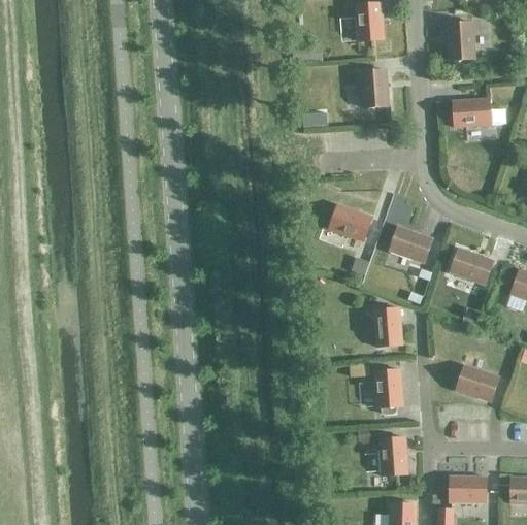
[(359,40),(385,39),(382,3),(356,4),(359,40)]
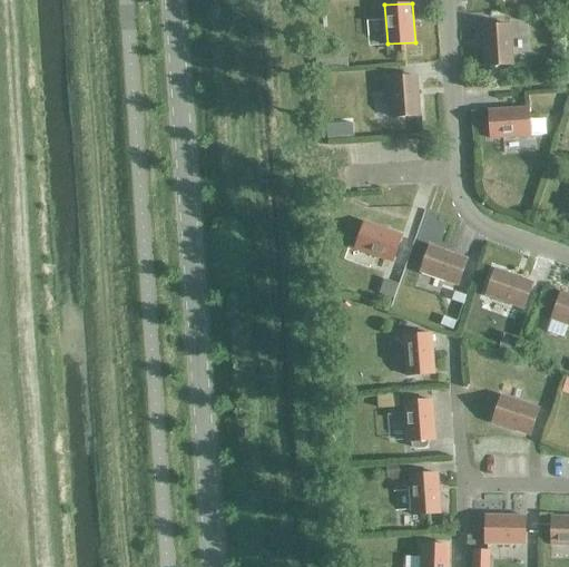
[(486,65),(513,62),(511,23),(483,26),(486,65)]
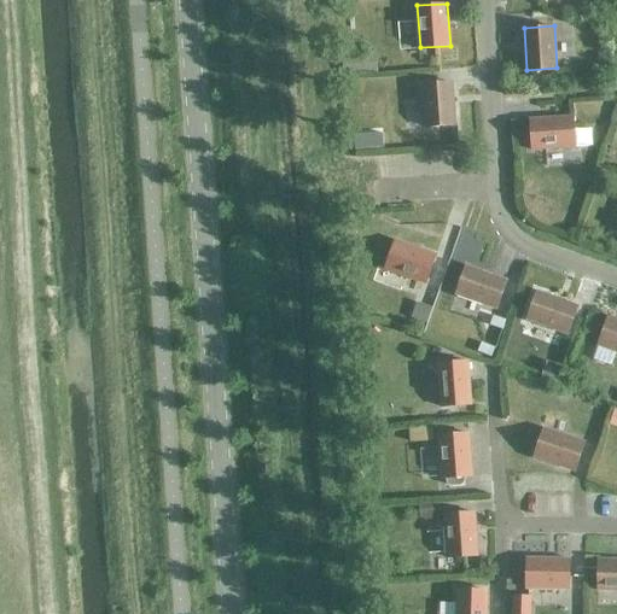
[(610,54),(597,56),(598,68),(611,66),(610,54)]
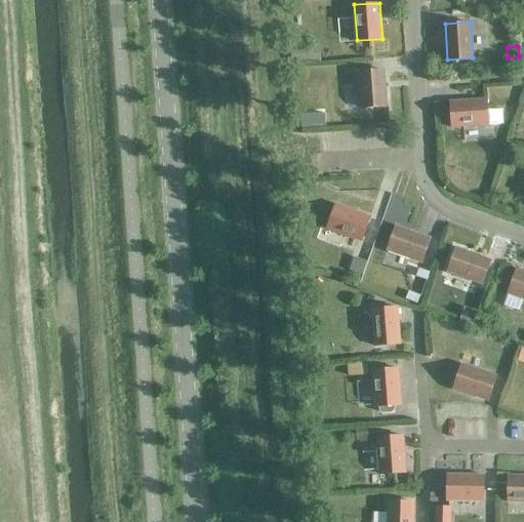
[(315,69),(299,70),(300,83),(316,82),(315,69)]
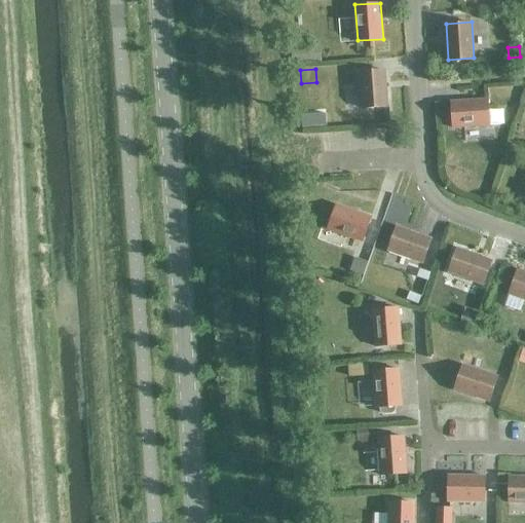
[(360,71),(362,107),(387,105),(385,69),(360,71)]
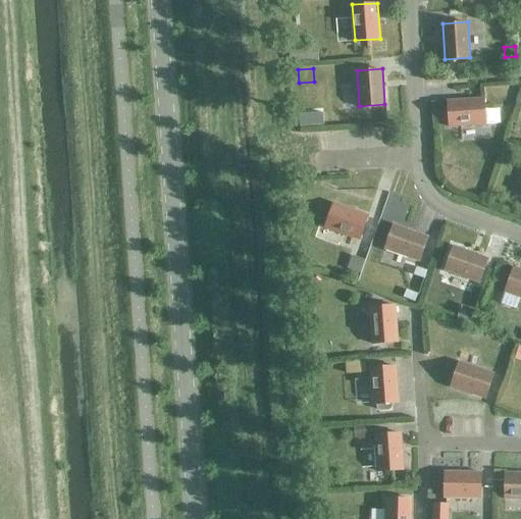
[(484,97),(448,100),(450,125),(485,123),(500,122),(499,108),(484,109),(484,97)]
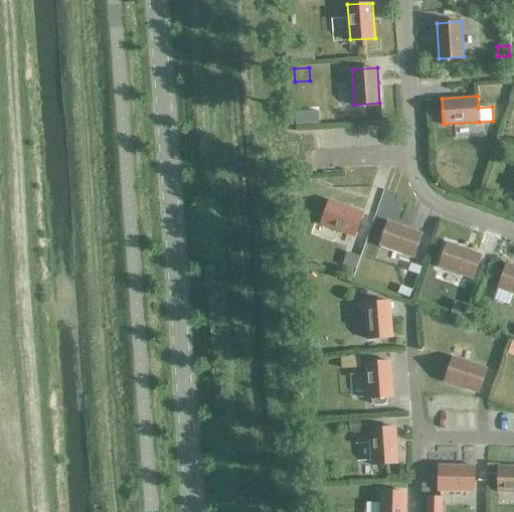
[(431,103),(427,104),(429,116),(432,116),(437,115),(436,103),(431,103)]
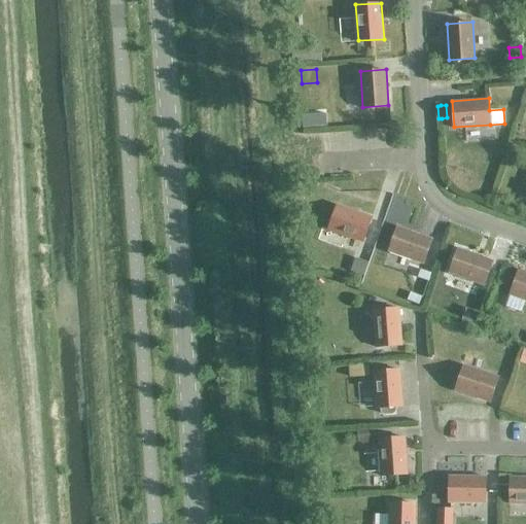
[(326,112),(314,113),(315,126),(326,125),(326,112)]
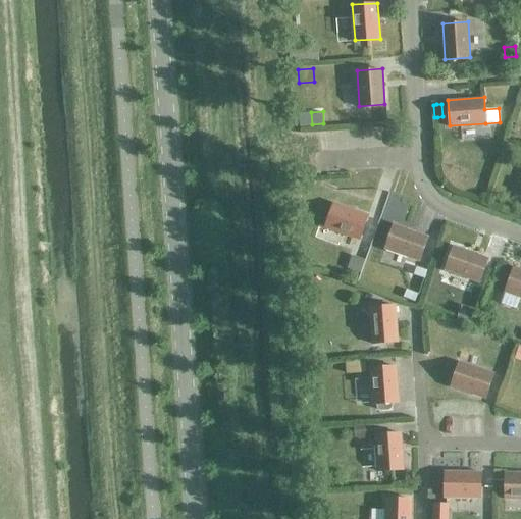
[(334,202),(325,226),(360,239),(368,214),(334,202)]
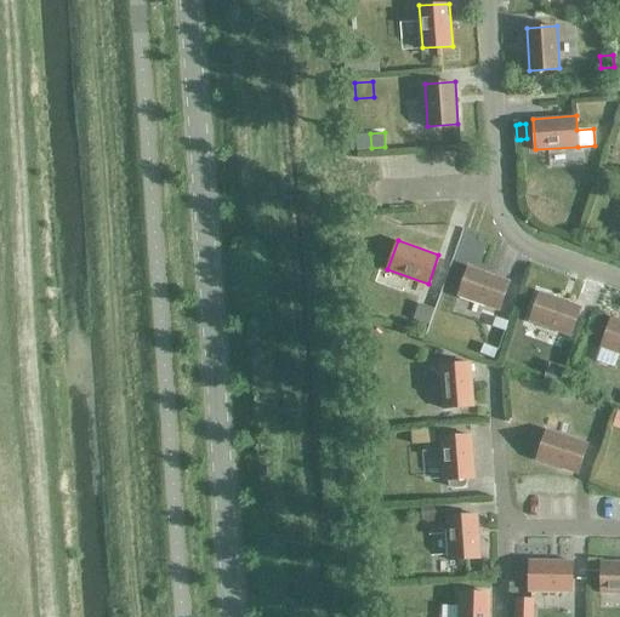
[(470,266),(459,295),(499,309),(510,280),(470,266)]
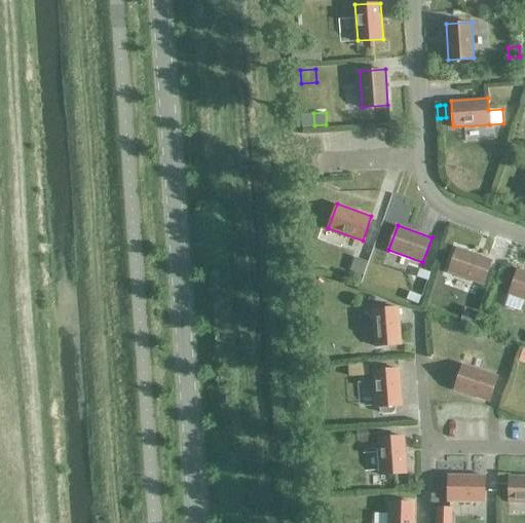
[(458,247),(449,271),(483,284),(492,259),(458,247)]
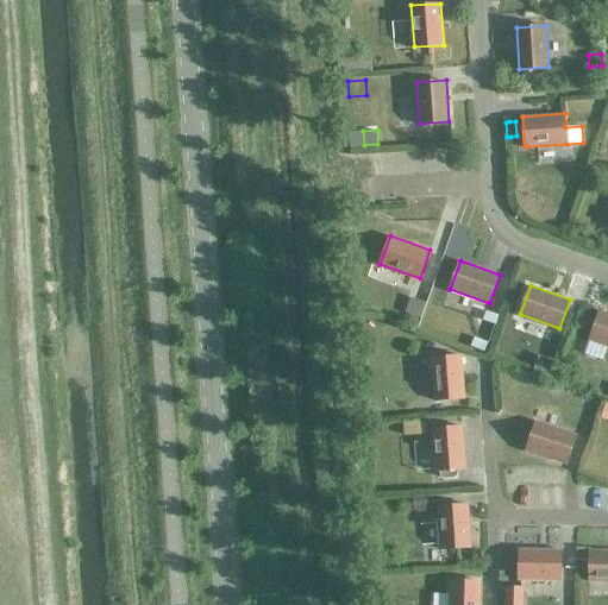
[(412,296),(406,313),(420,319),(426,302),(412,296)]
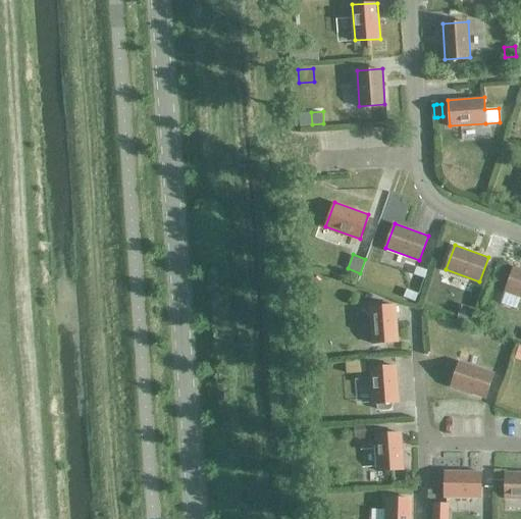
[(417,265),(414,273),(425,277),(427,269),(417,265)]
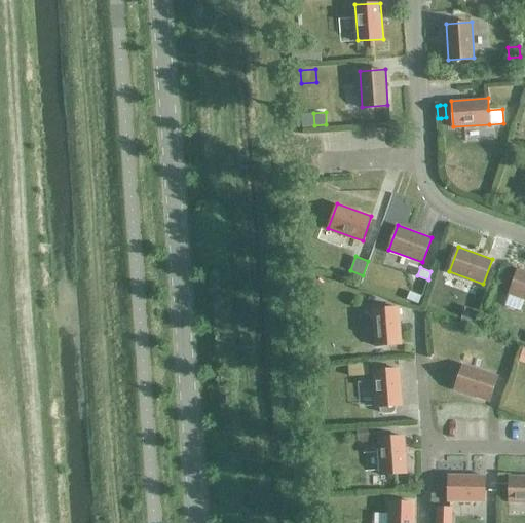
[(524,270),(518,268),(510,293),(524,298),(524,270)]
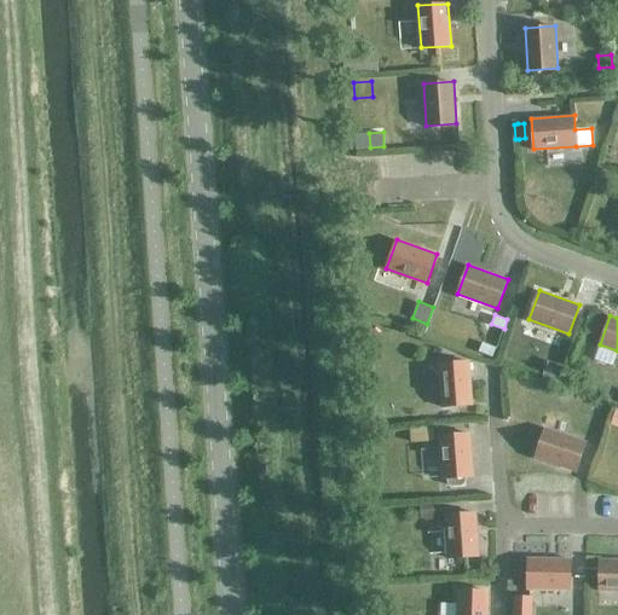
[(484,343),(479,354),(492,359),(496,348),(484,343)]
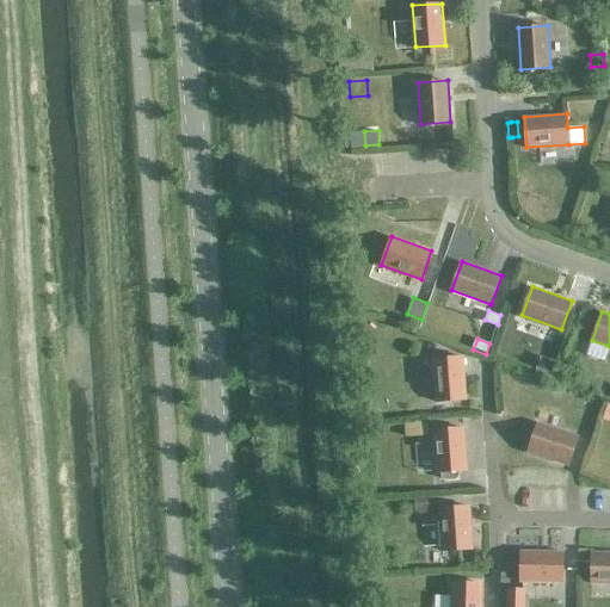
[(541,354),(536,369),(556,376),(561,361),(541,354)]
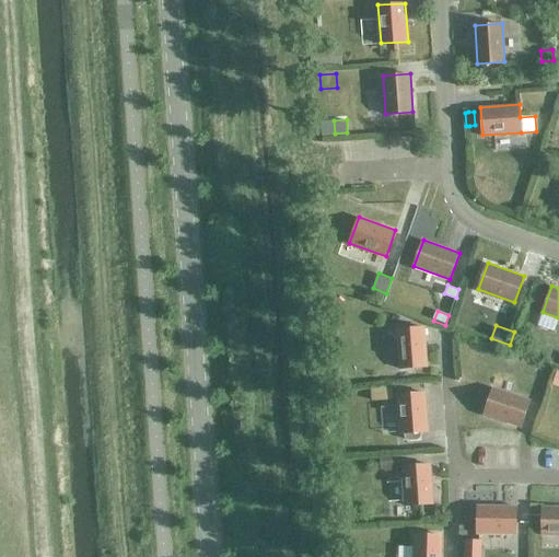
[(397,328),(400,368),(428,366),(424,326),(397,328)]
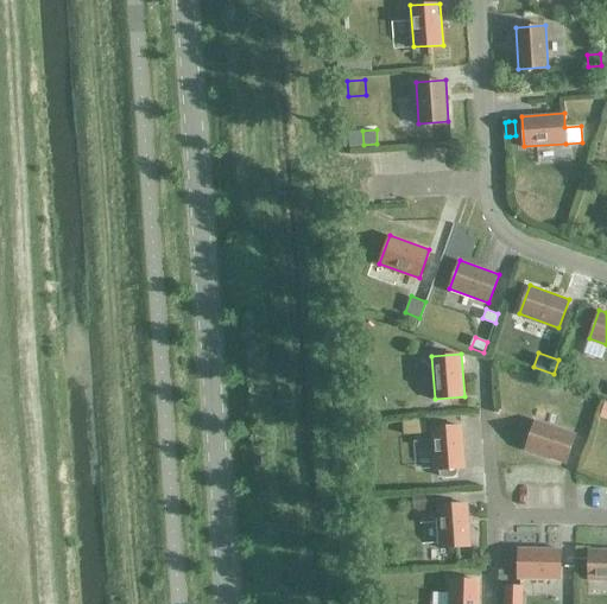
[(425,417),(402,418),(403,432),(427,431),(425,417)]
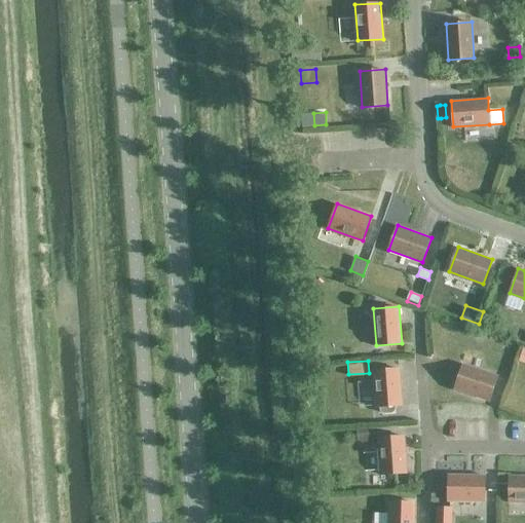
[(463,364),(455,388),(489,400),(497,375),(463,364)]
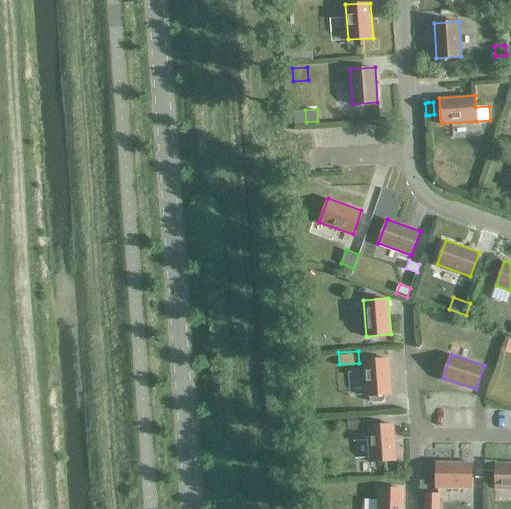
[(389,358),(363,360),(366,395),(369,395),(370,399),(373,401),(381,401),(384,398),(384,394),(391,393),(389,358)]
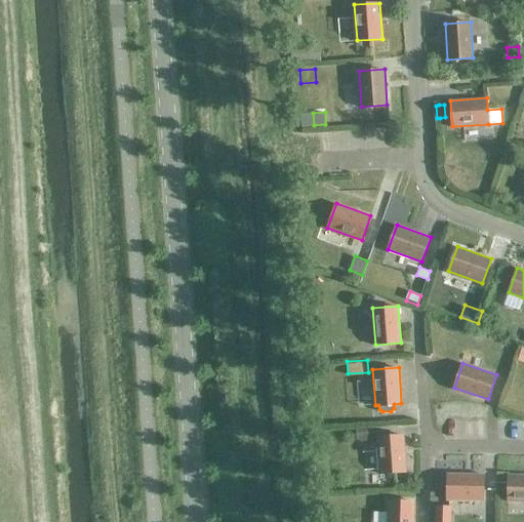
[(371,428),(355,429),(355,441),(372,440),(371,428)]
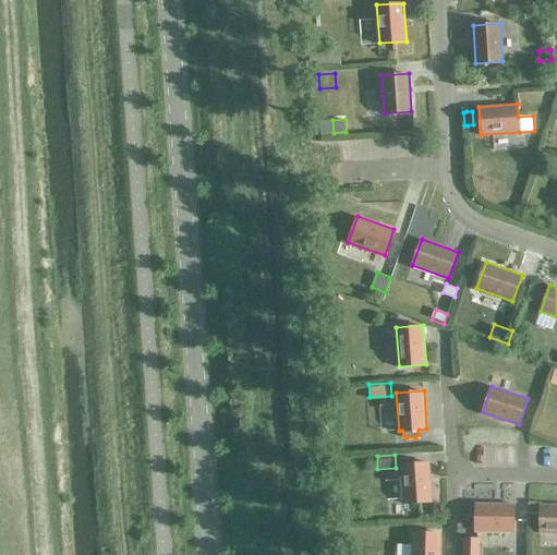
[(430,462),(401,463),(404,503),(432,501),(430,462)]
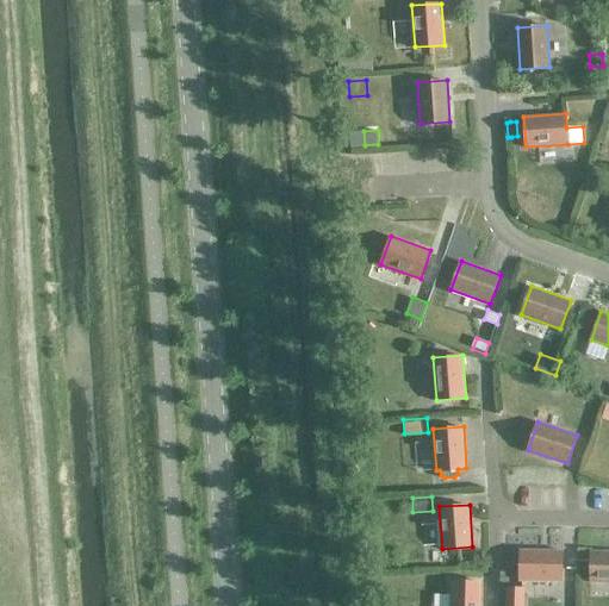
[(521,549),(520,580),(563,580),(563,550),(521,549)]
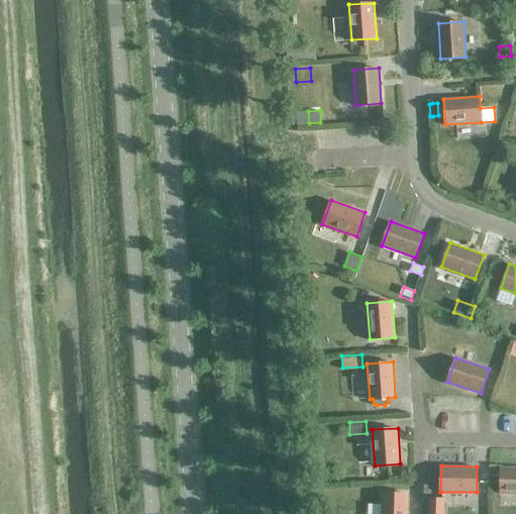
[(501,467),(489,467),(489,476),(501,476),(501,467)]
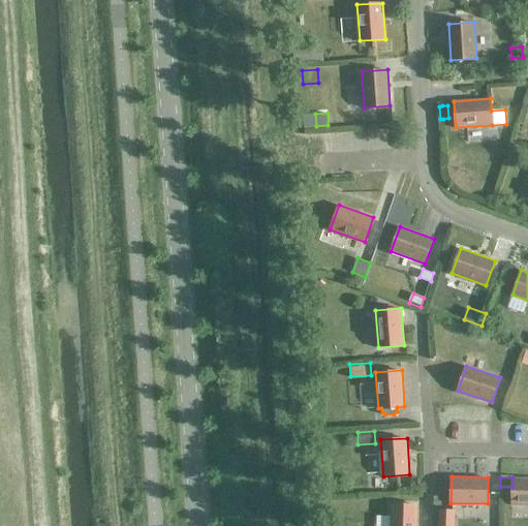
[(513,487),(511,504),(527,504),(527,477),(513,477),(513,487)]
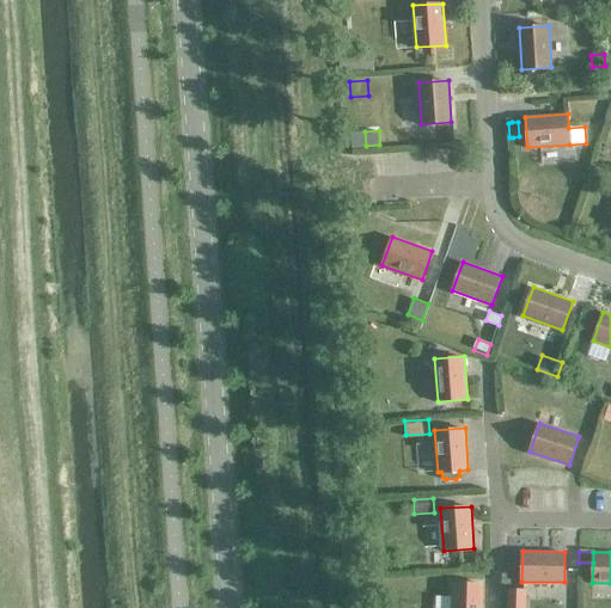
[(453,582),(452,607),(482,607),(483,583),(453,582)]
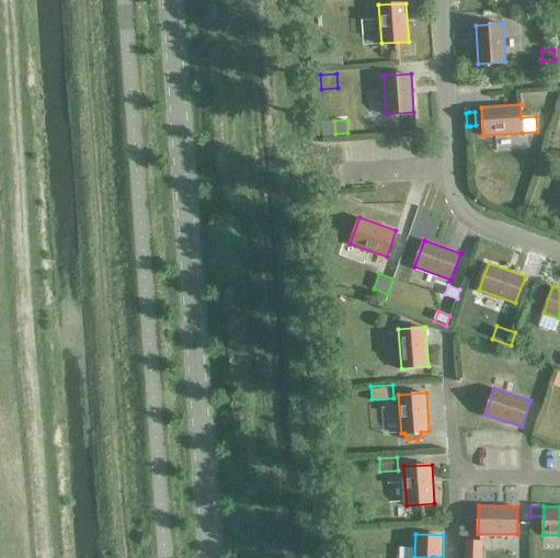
[(481,557),(482,541),(466,539),(465,557),(481,557)]
